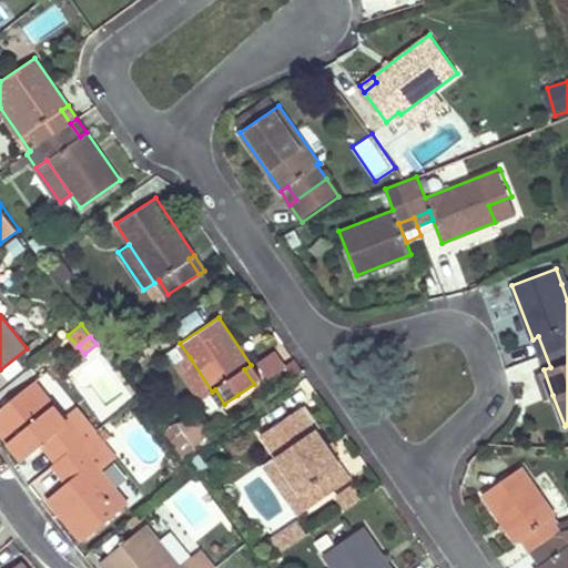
[(538,336),(533,340),(544,369),(550,367),(538,336)]
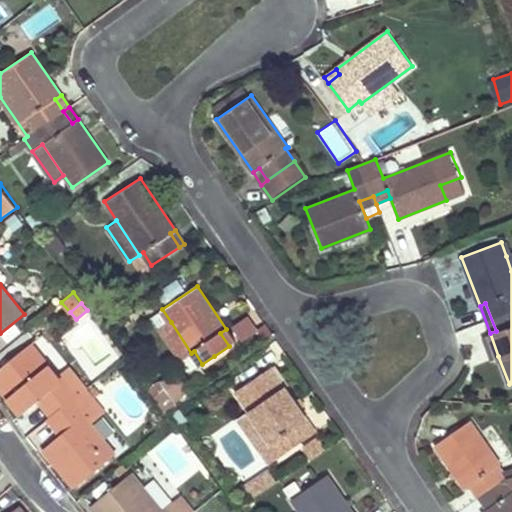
[(191,353),(171,322),(160,329),(181,360),(191,353)]
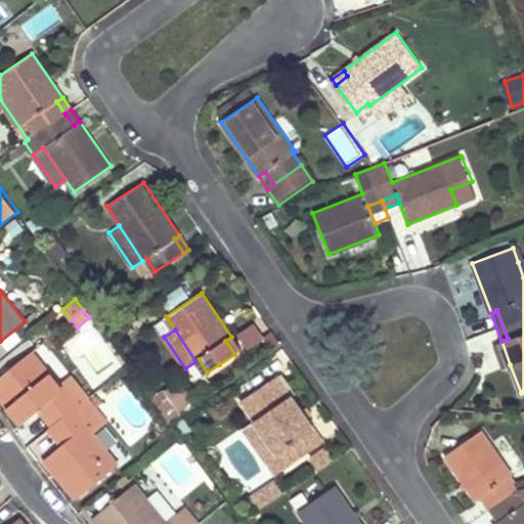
[(225,341),(234,354),(241,350),(231,337),(225,341)]
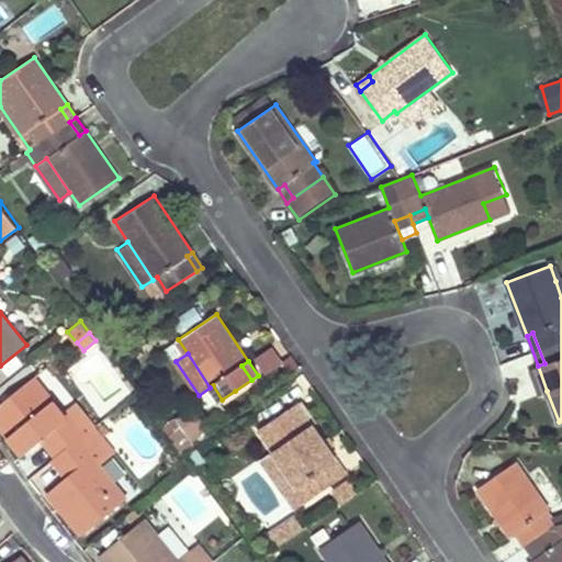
[(538,366),(529,369),(539,394),(547,391),(538,366)]
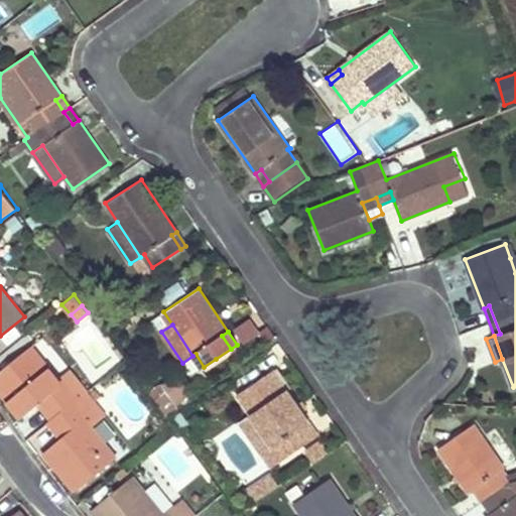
[(45,397),(58,413),(55,415),(69,431),(61,437),(44,452),(77,490),(116,458),(91,425),(85,419),(88,416),(75,400),(78,397),(66,382),(62,385),(56,378),(30,346),(0,370),(0,391),(21,417),(38,403),(45,397)]
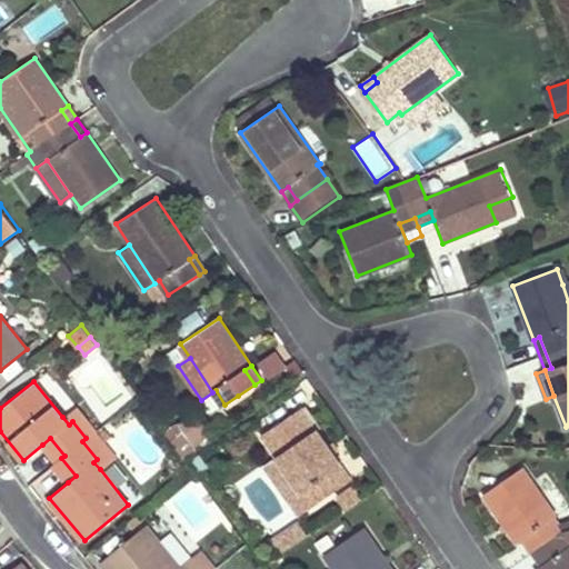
[(76,406),(62,417),(69,425),(72,421),(86,438),(92,432),(96,430),(76,406)]
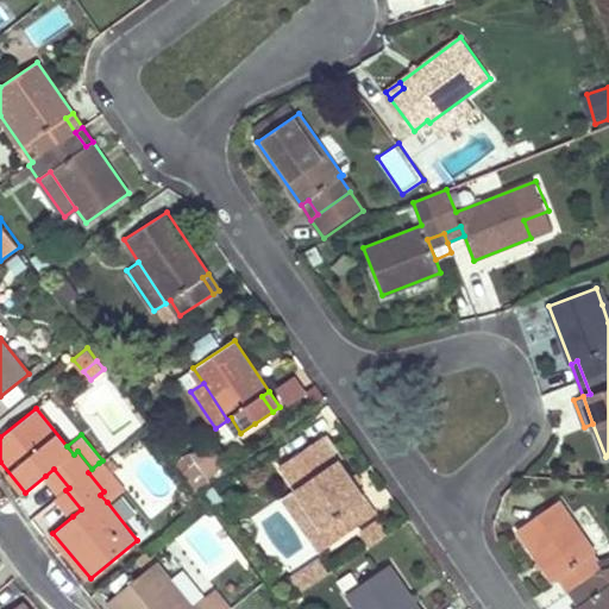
[(359,502),(365,497),(322,435),(281,465),(296,489),(322,526),(308,535),(320,552),(370,518),(359,502)]
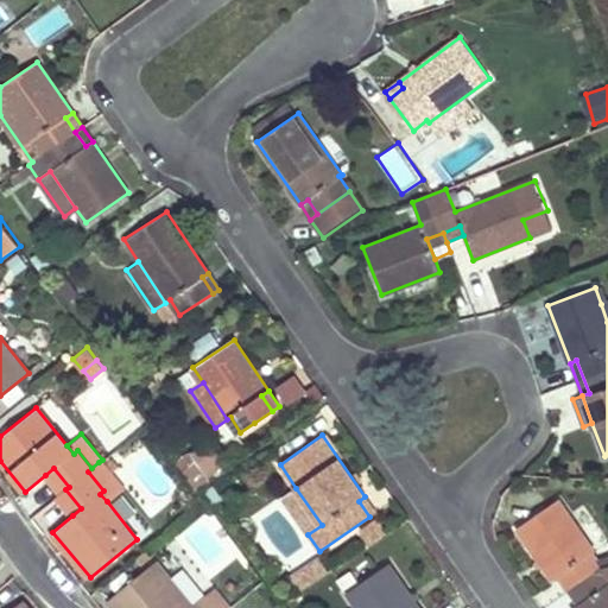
[(102,460),(99,462),(105,469),(113,462),(108,455),(102,460)]
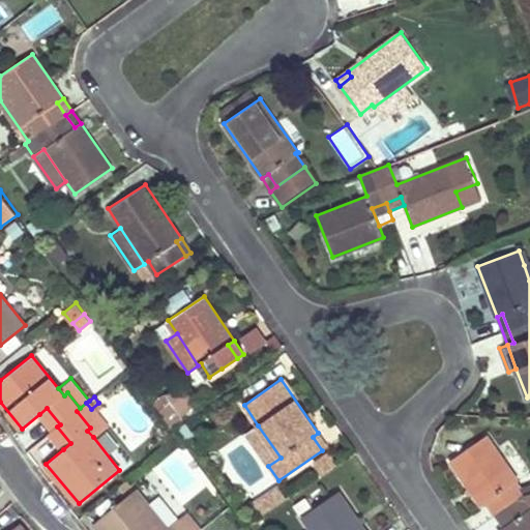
[(91,409),(86,403),(80,408),(77,411),(90,428),(87,431),(93,437),(106,428),(91,409)]
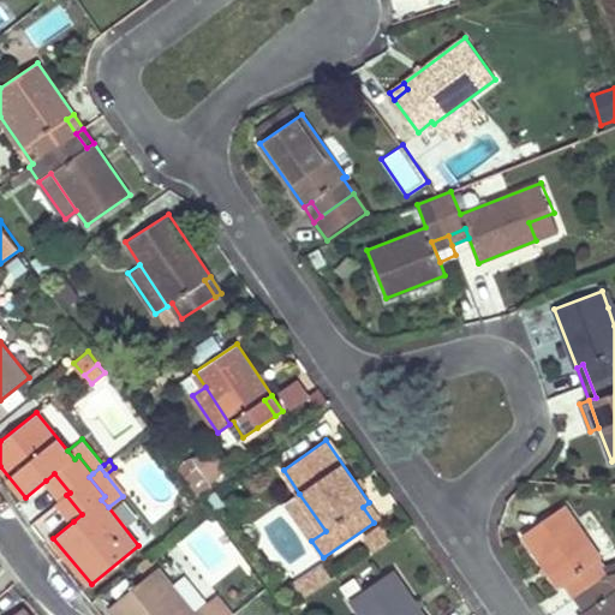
[(199,467),(185,478),(199,497),(214,488),(199,467)]
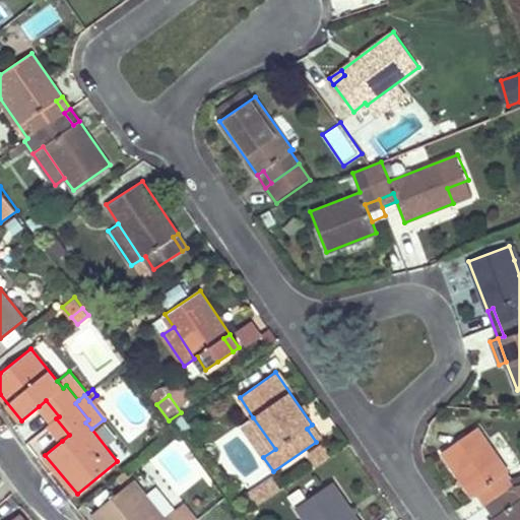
[(56,418),(59,416),(46,400),(39,406),(52,421),(56,418)]
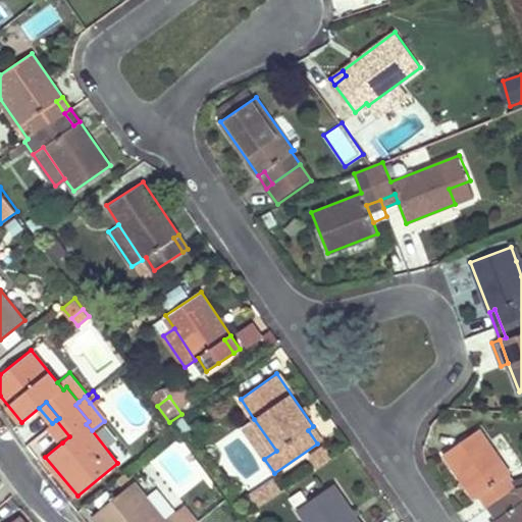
[(243,427),(264,459),(276,451),(254,419),(243,427)]
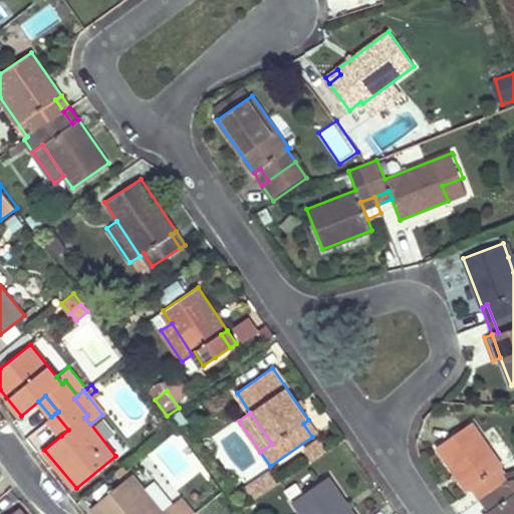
[(68,430),(55,414),(51,417),(48,420),(61,436),(68,430)]
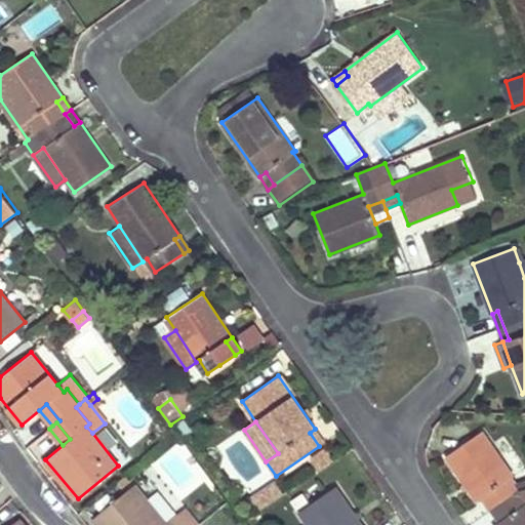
[(310,433),(319,446),(324,442),(315,429),(310,433)]
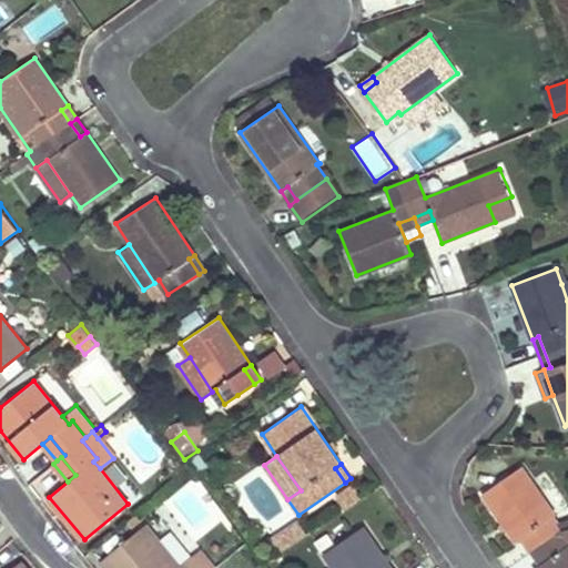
[(567,567),(567,538),(563,531),(557,523),(553,517),(555,515),(521,466),(483,493),(516,541),(521,537),(540,564),(535,567),(567,567)]
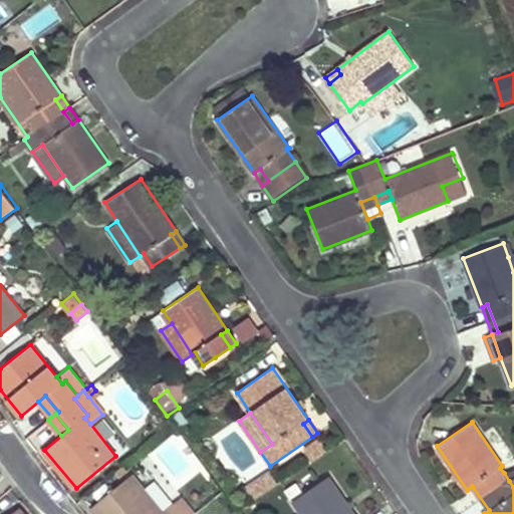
[(238,423),(219,436),(259,496),(278,483),(238,423)]
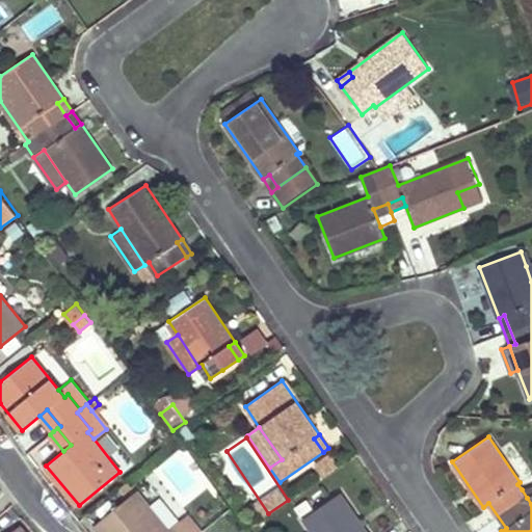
[(322,479),(342,466),(331,452),(312,466),(322,479)]
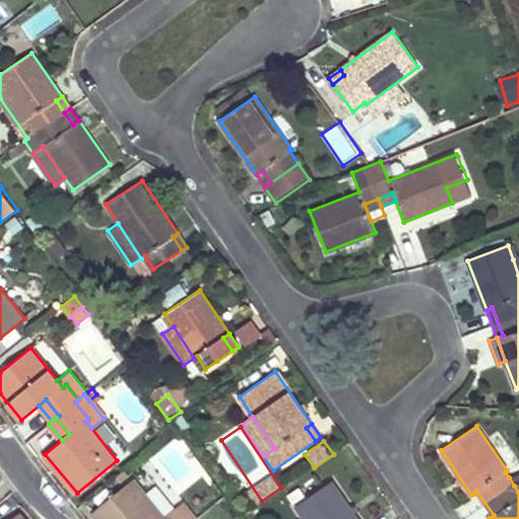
[(125,469),(116,476),(120,482),(129,474),(125,469)]
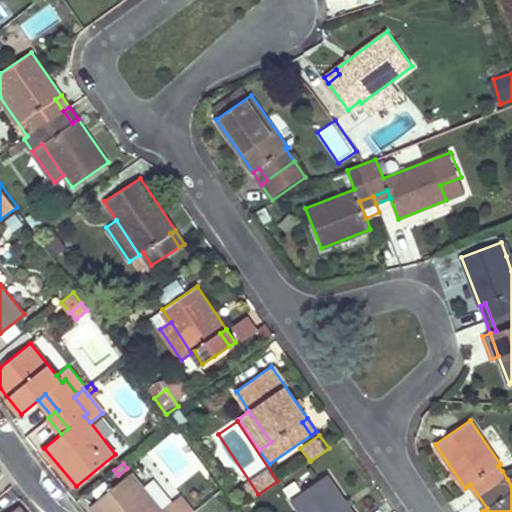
[(507,479),(511,477),(511,467),(502,471),(507,479)]
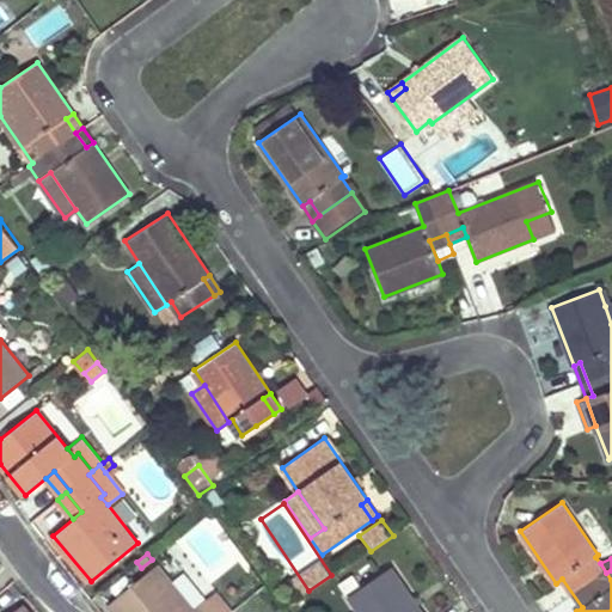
[(203,611),(200,606),(195,611),(157,564),(108,605),(114,611),(203,611)]
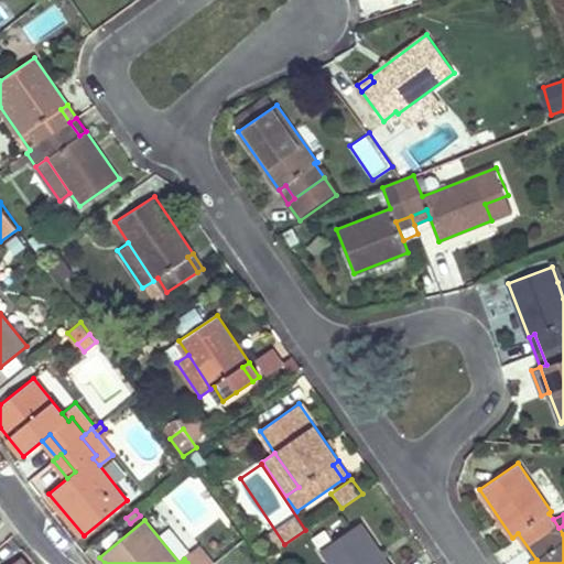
[(389,563),(359,522),(322,550),(332,563),(389,563)]
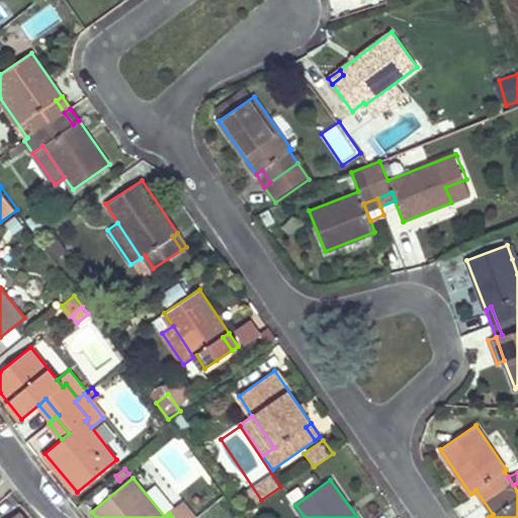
[(291,500),(301,493),(297,486),(286,493),(291,500)]
